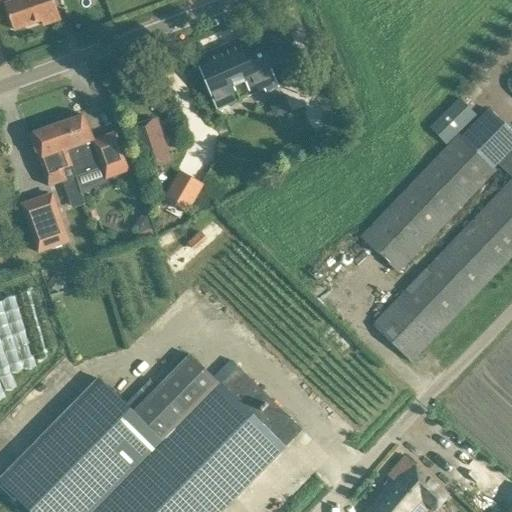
[(16,0),(17,0),(5,4),(14,30),(58,15),(53,0),(16,0)]
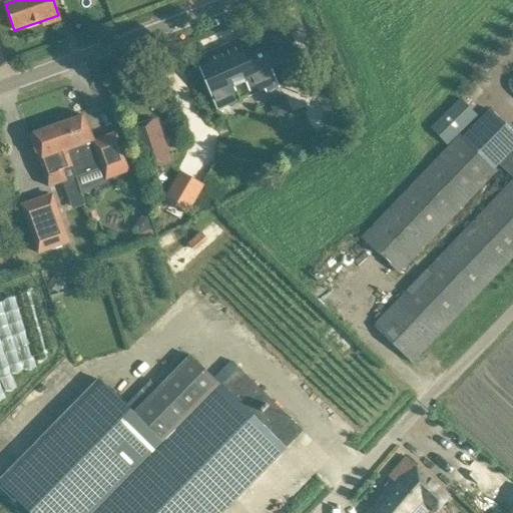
[(305,61),(298,44),(290,25),(226,53),(223,47),(195,59),(216,109),(277,83),(273,74),(305,61)]
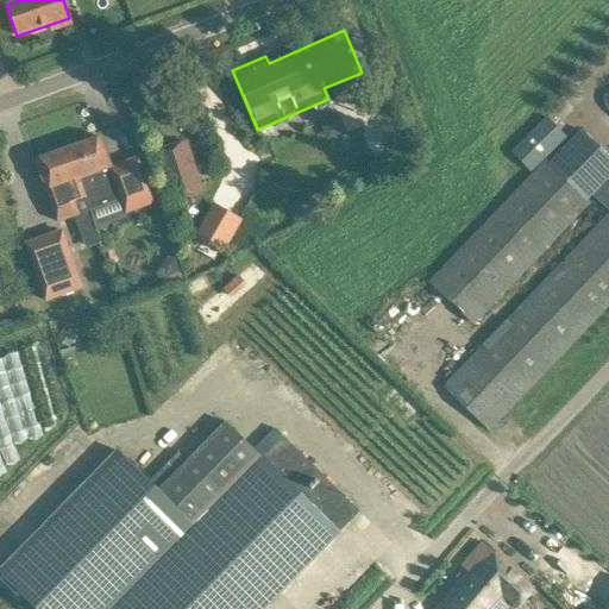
[(330,139),(349,131),(341,114),(322,123),(330,139)]
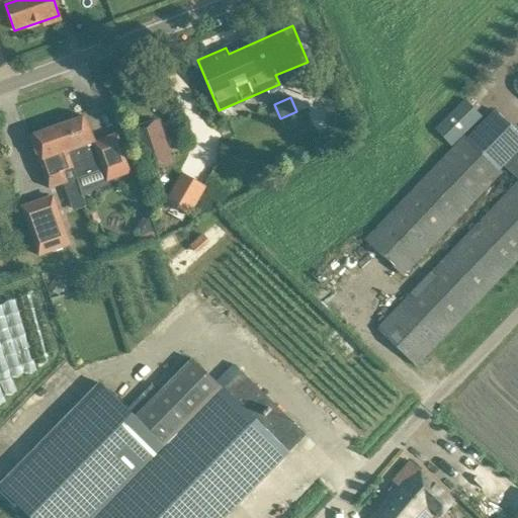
[(453,150),(367,241),(404,275),(506,168),(506,167),(517,178),(517,184),(393,316),(378,331),(416,366),(517,258),(517,168),(511,162),(517,155),(517,135),(494,111),(486,120),(475,132),(467,139),(465,138),(464,136),(471,128),(483,117),(465,100),(434,131),(452,149),(453,150)]
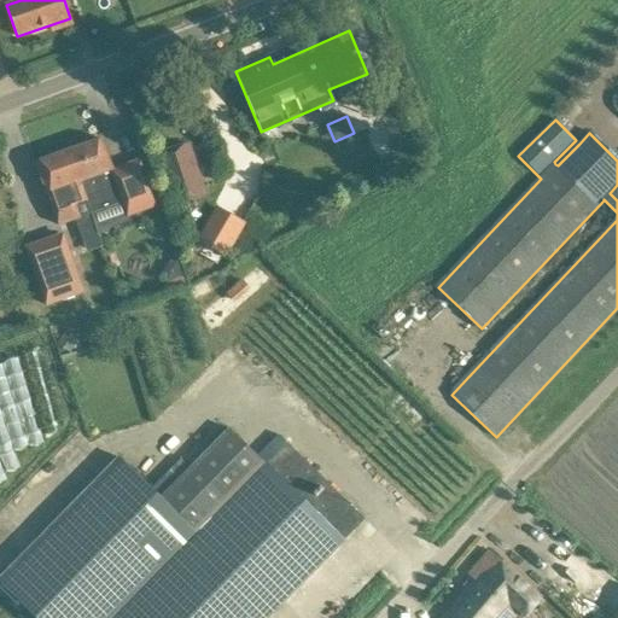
[(141,158),(114,169),(103,140),(70,152),(81,182),(87,202),(88,202),(88,203),(91,210),(121,199),(128,216),(158,205),(141,158)]
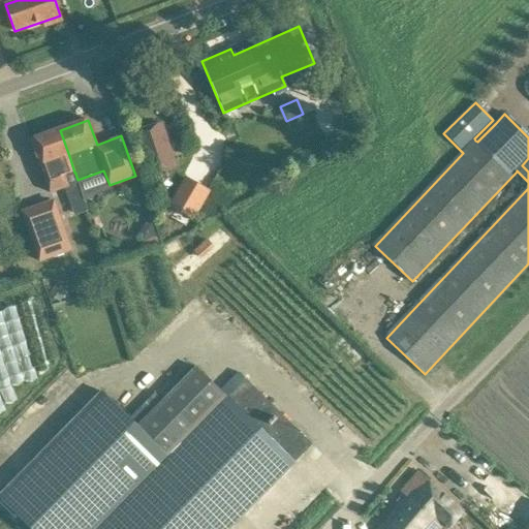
[(150,177),(176,168),(162,126),(136,134),(150,177)]
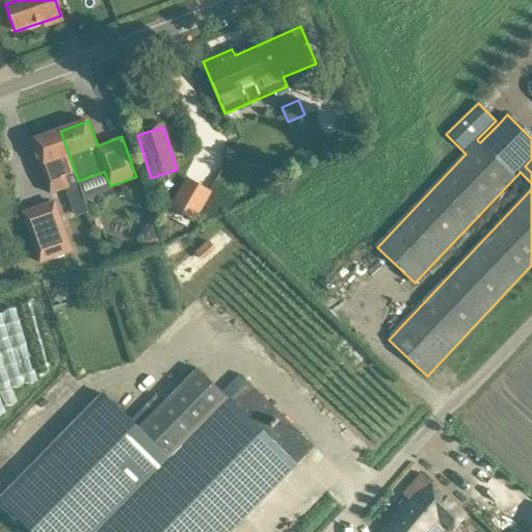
[(76,174),(75,174),(70,157),(60,131),(31,140),(51,195),(70,189),(65,178),(76,175),(76,174)]
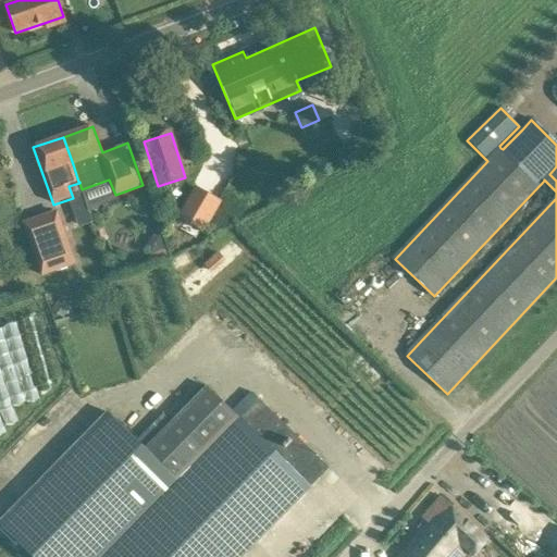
[(206,230),(222,201),(196,187),(181,214),(206,230)]
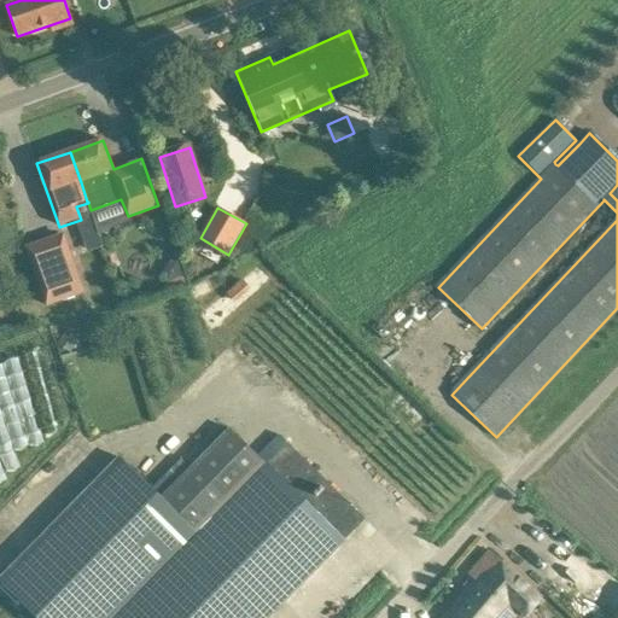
[(83,293),(63,237),(27,250),(47,307),(83,293)]
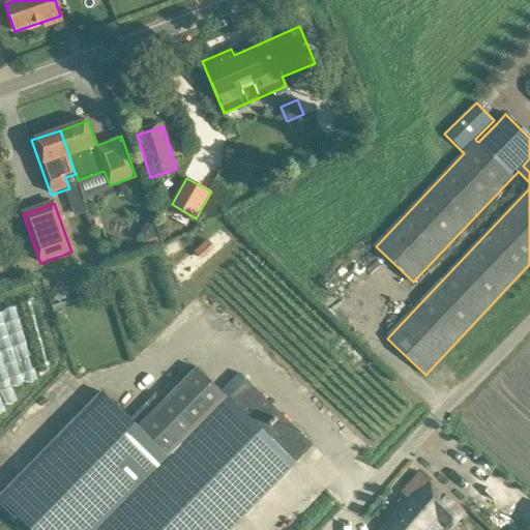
[(102,392),(0,496),(0,501),(29,529),(230,529),(314,446),(247,381),(230,400),(222,392),(197,367),(172,393),(165,402),(157,394),(131,421),(102,392)]
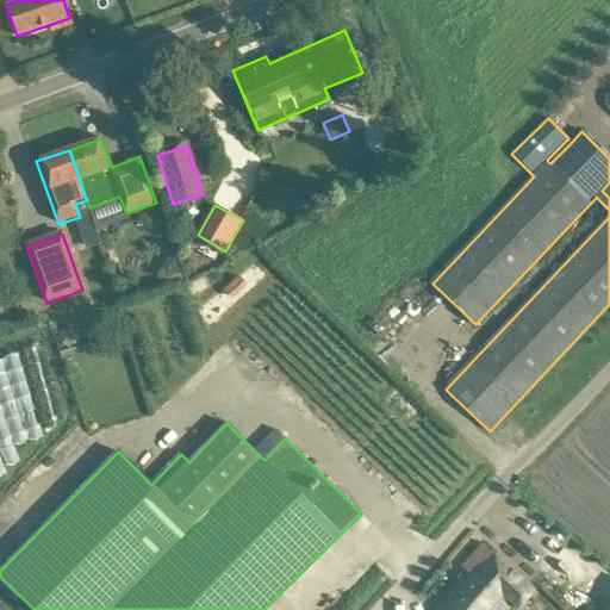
[(468,571),(437,609),(502,609),(510,601),(518,608),(534,590),(502,561),(484,545),(464,567),(468,571)]
